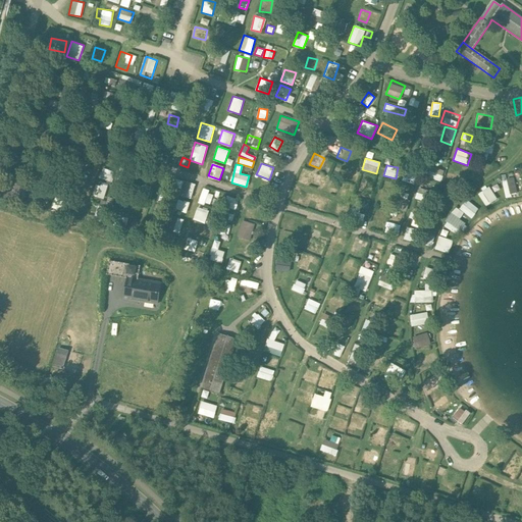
[(355,181),(359,172),(343,166),(340,176),(355,181)]
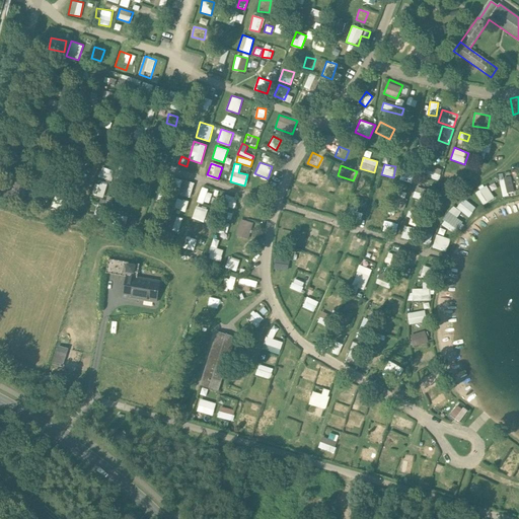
[(427,165),(424,176),(439,179),(441,168),(427,165)]
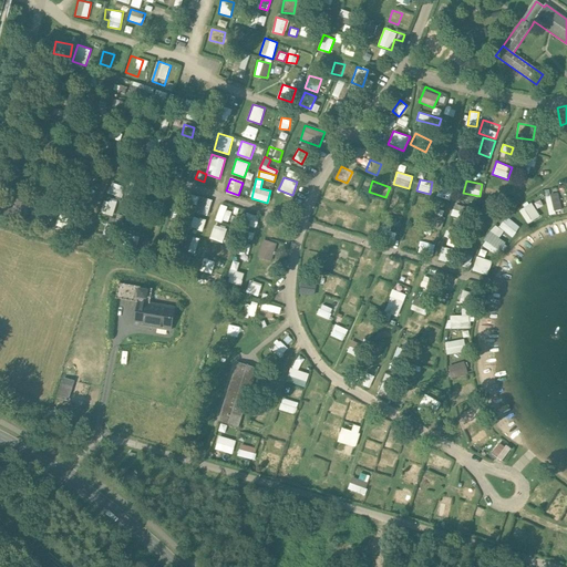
[(107,193),(122,196),(124,185),(110,182),(107,193)]
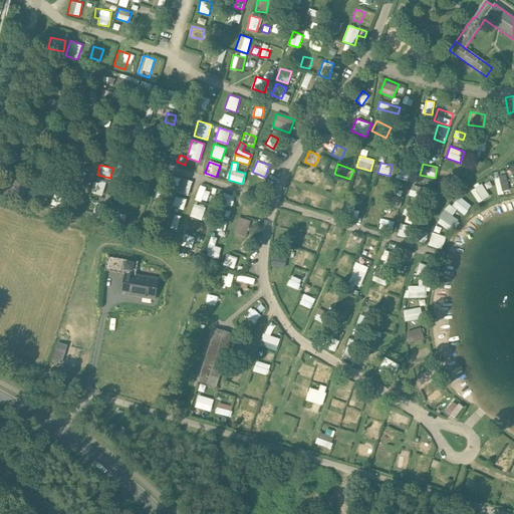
[(313,179),(315,173),(296,166),(292,179),(303,183),(305,176),(313,179)]
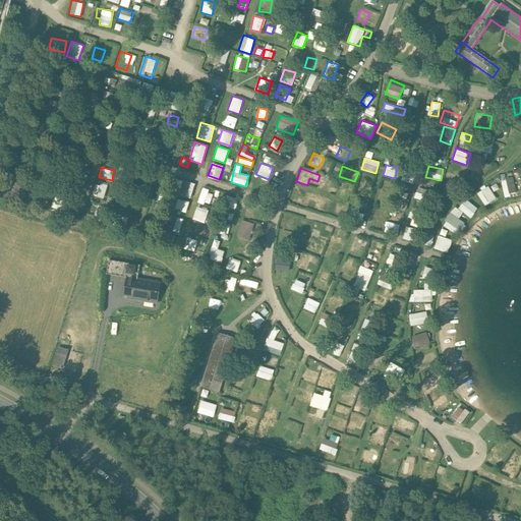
[(468,177),(480,181),(482,175),(470,170),(468,177)]
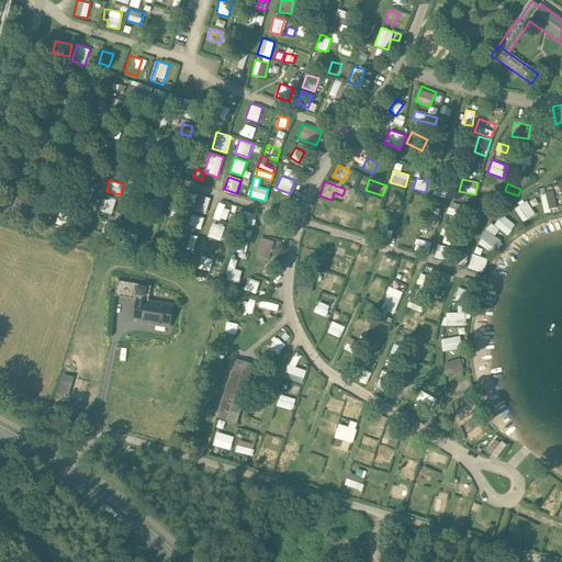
[(494,202),(498,188),(483,184),(480,198),(494,202)]
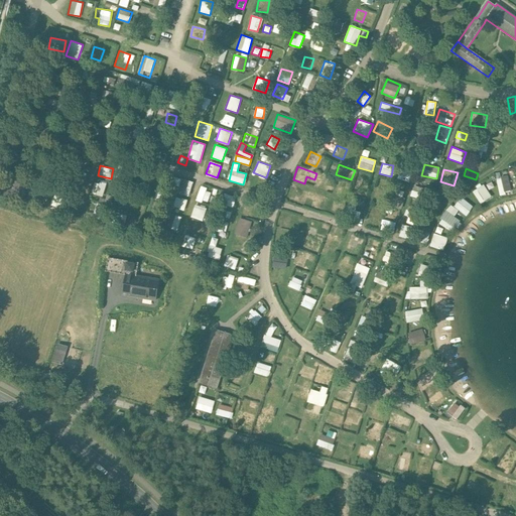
[(408,180),(410,173),(400,171),(399,179),(408,180)]
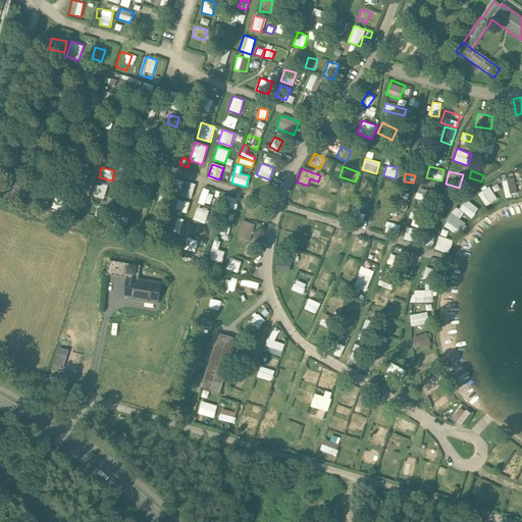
[(316,188),(328,192),(332,178),(320,175),(316,188)]
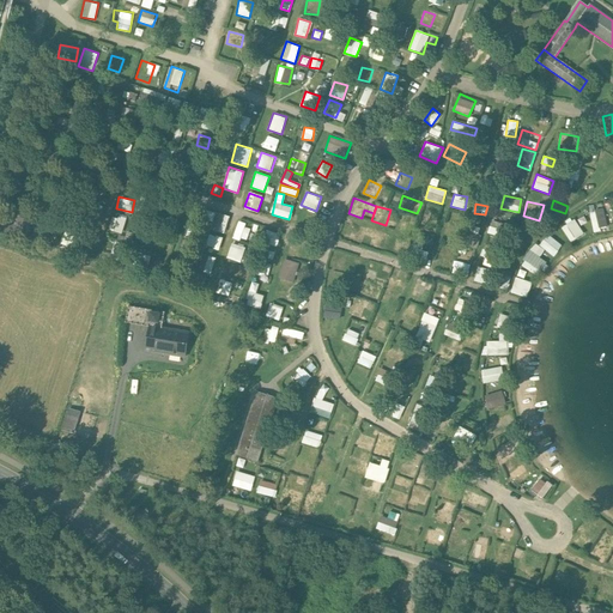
[(604,207),(590,210),(594,230),(608,228),(604,207)]
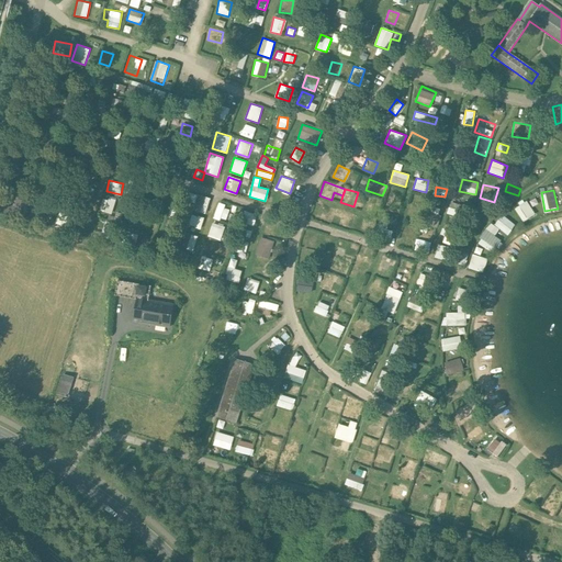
[(205,213),(211,198),(194,193),(190,209),(205,213)]
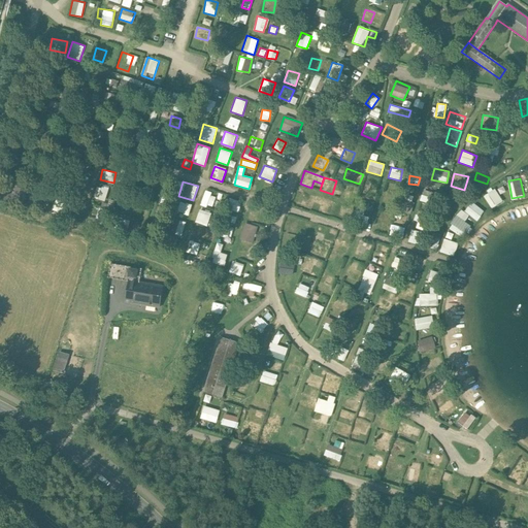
[(97,185),(93,197),(104,200),(108,188),(97,185)]
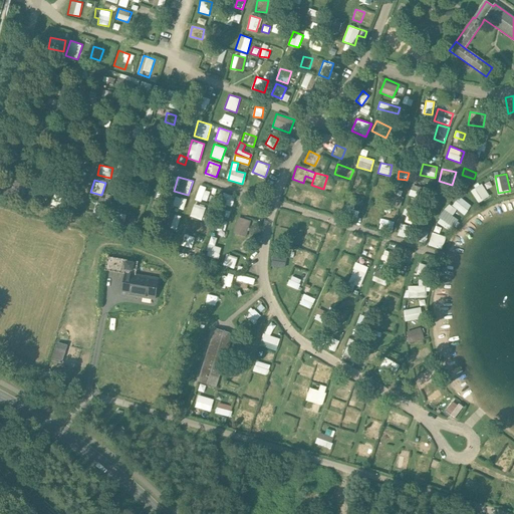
[(331,183),(331,193),(341,194),(341,183),(331,183)]
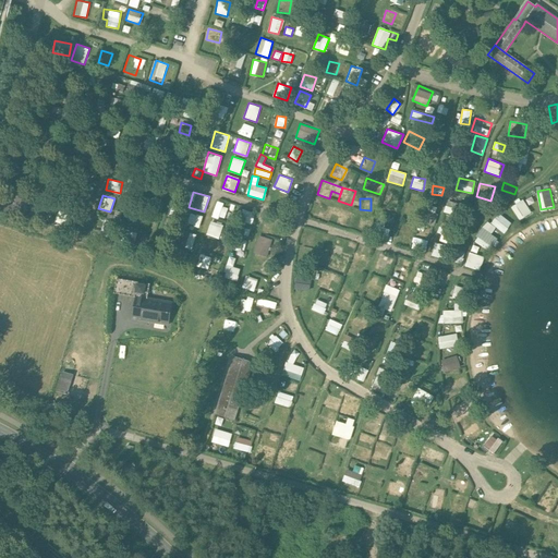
[(383,210),(397,213),(398,201),(384,198),(383,210)]
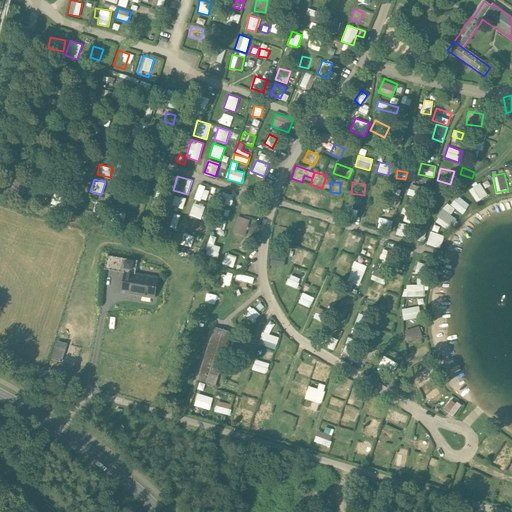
[(476,202),(488,195),(480,182),(468,190),(476,202)]
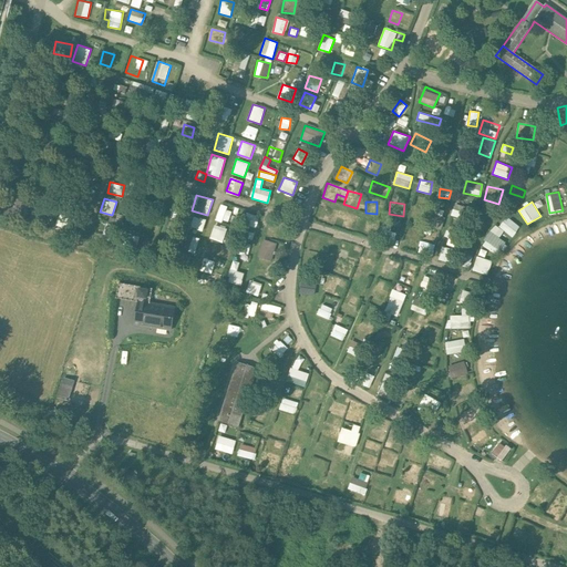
[(227,222),(232,208),(219,205),(216,218),(227,222)]
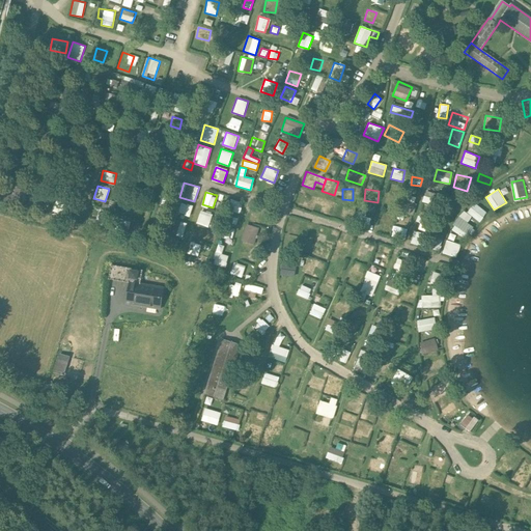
[(314,210),(317,197),(306,194),(303,207),(314,210)]
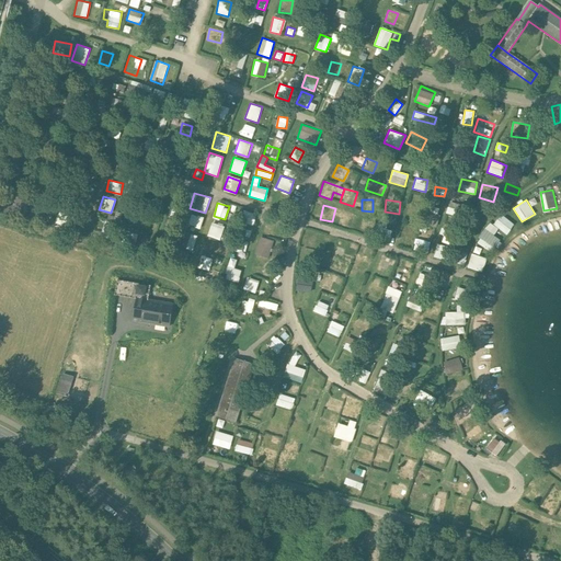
[(458,216),(460,209),(448,205),(446,212),(458,216)]
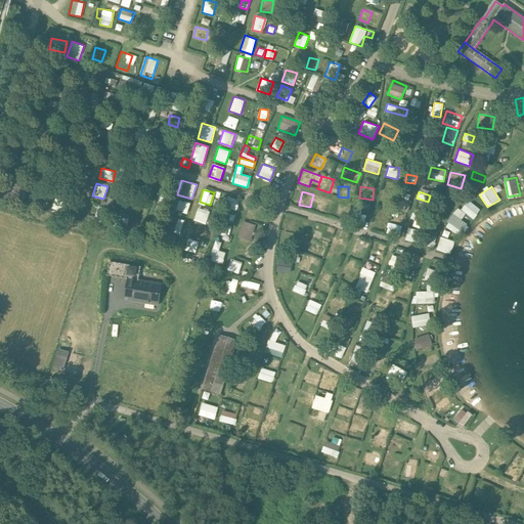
[(390,206),(393,197),(383,192),(379,202),(390,206)]
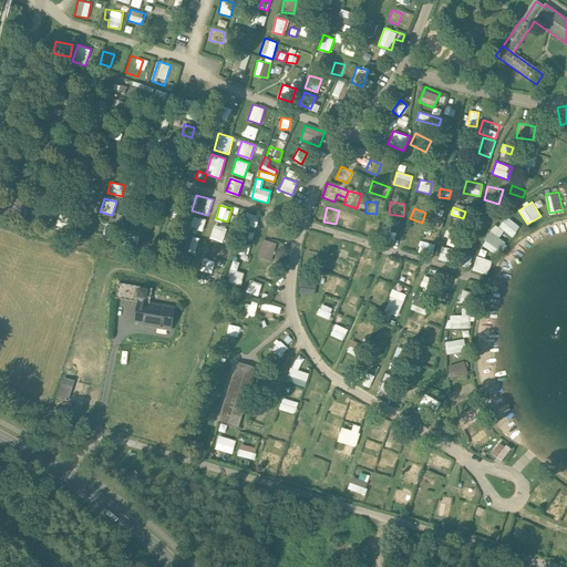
[(344,219),(341,226),(354,232),(360,217),(341,209),(338,217),(344,219)]
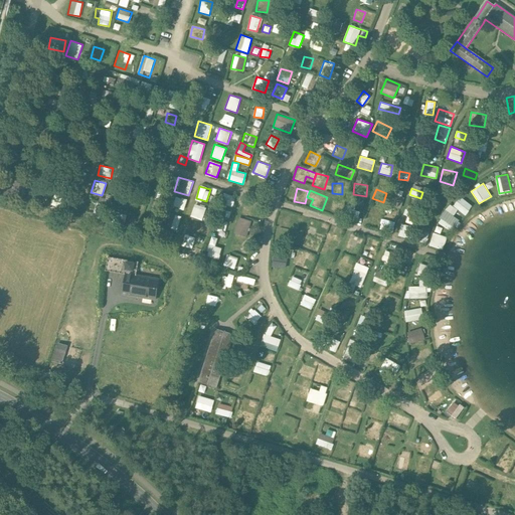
[(222,203),(232,206),(235,196),(225,193),(222,203)]
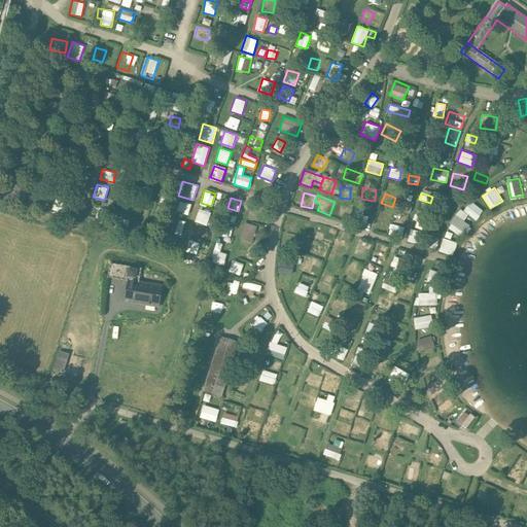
[(471,201),(463,210),(476,220),(484,211),(471,201)]
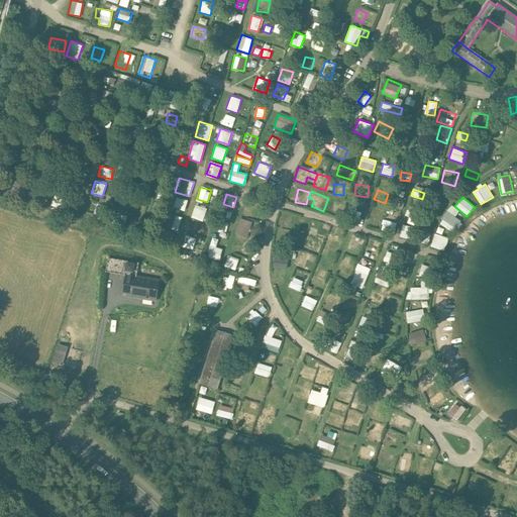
[(185,209),(186,200),(176,198),(174,207),(185,209)]
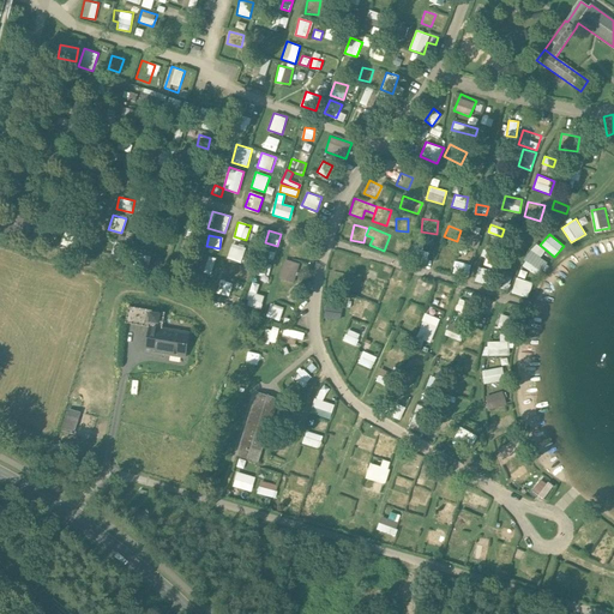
[(287,256),(301,258),(305,240),(290,238),(287,256)]
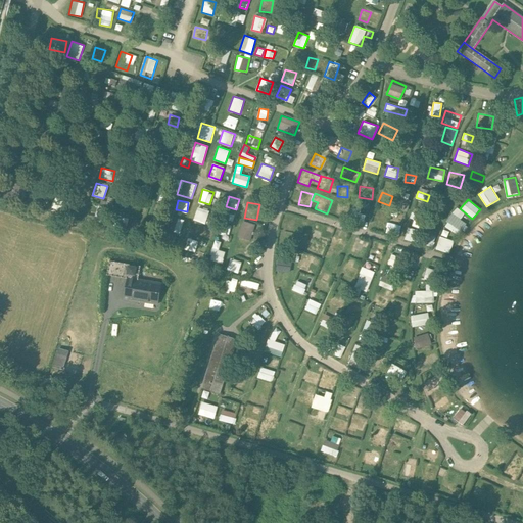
[(91,204),(88,214),(99,218),(103,207),(91,204)]
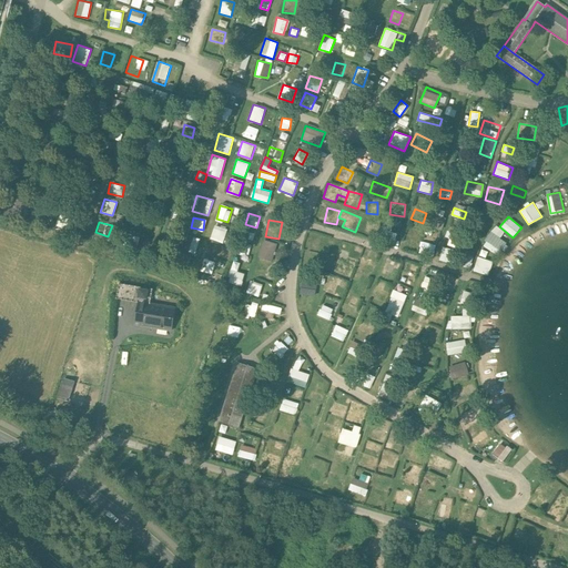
[(376,233),(377,223),(366,223),(365,233),(376,233)]
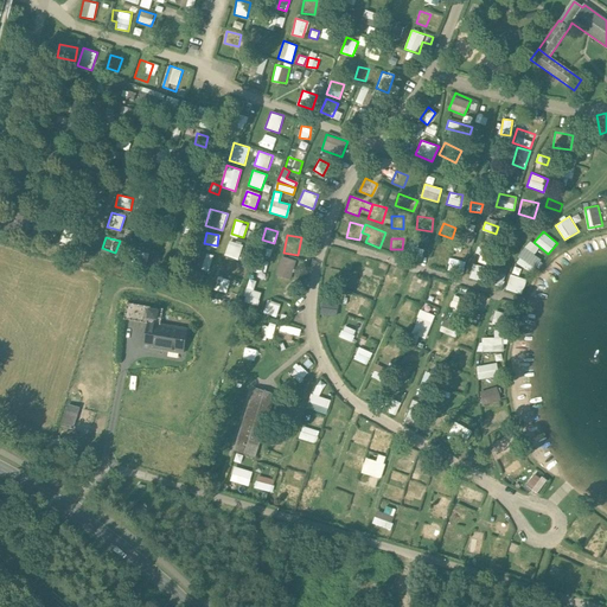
[(224,255),(237,259),(242,244),(229,240),(224,255)]
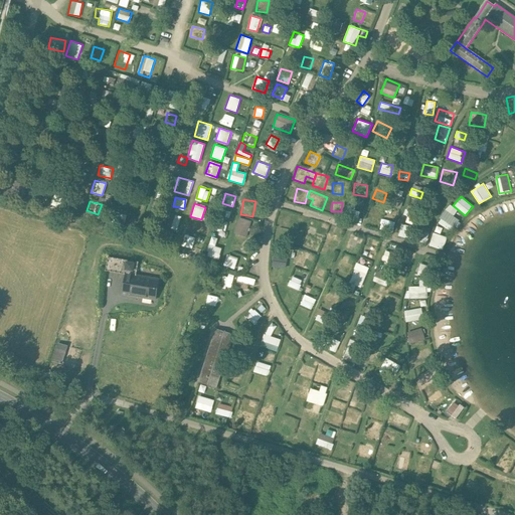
[(460,220),(454,215),(458,209),(449,203),(437,222),(452,231),(460,220)]
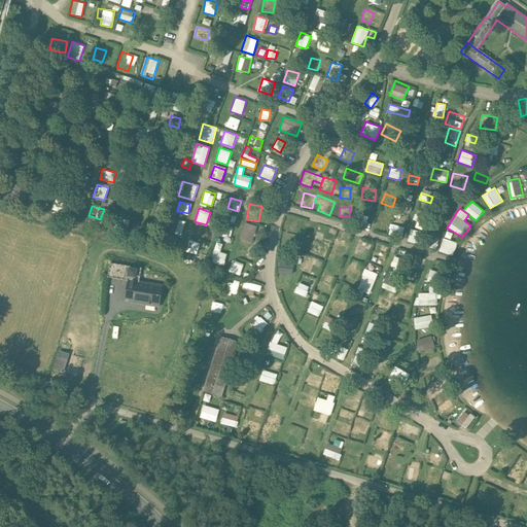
[(386,233),(391,214),(384,212),(382,219),(376,218),(373,230),(386,233)]
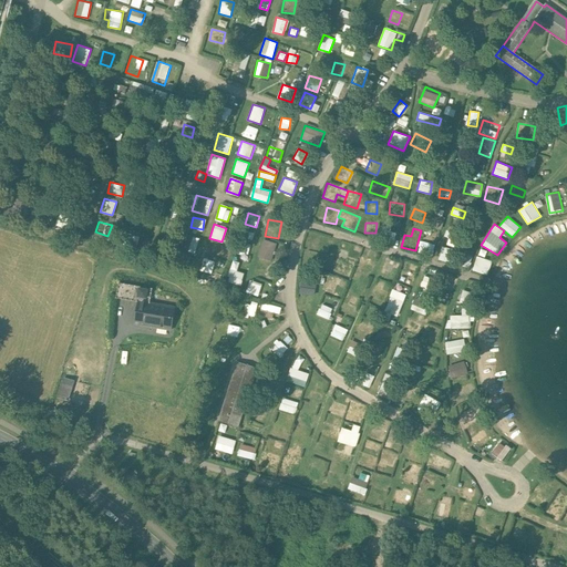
[(446,230),(443,243),(457,247),(461,234),(446,230)]
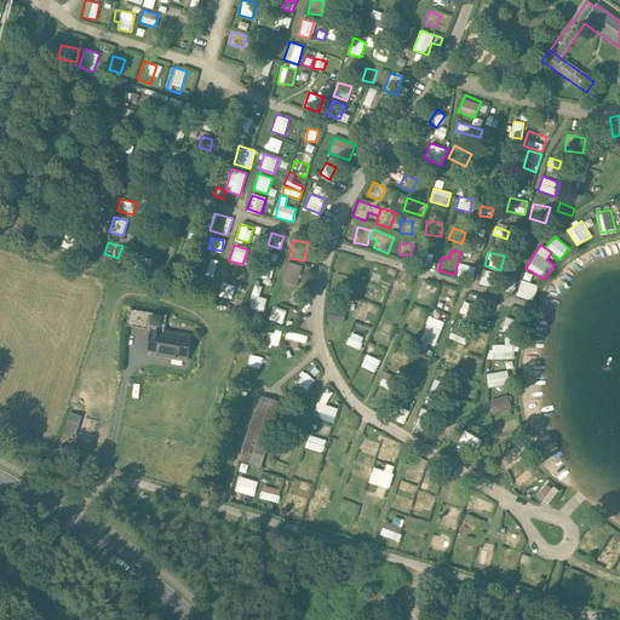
[(337,253),(332,270),(346,275),(351,257),(337,253)]
